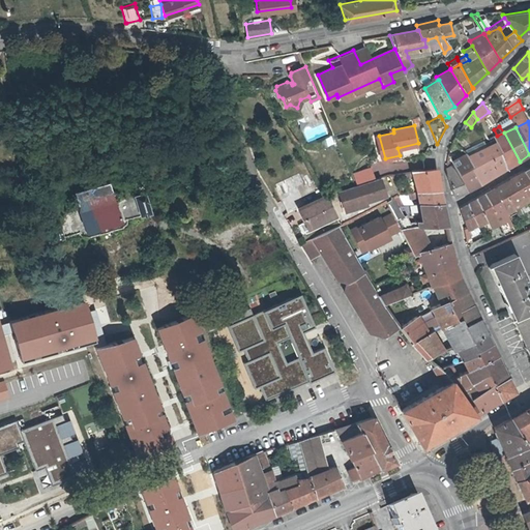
[(496,137),(496,139),(508,168),(520,162),(504,133),(497,136),(496,137)]
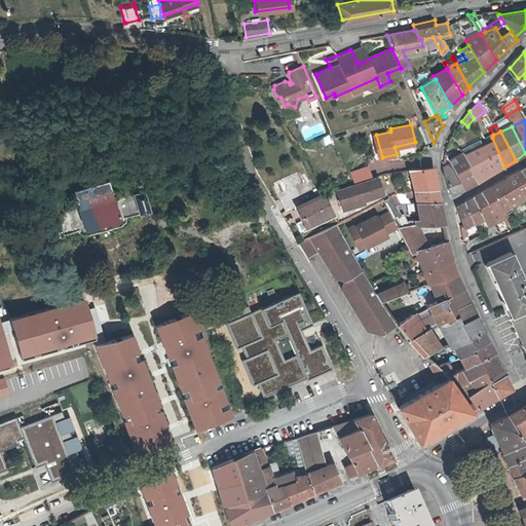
[(482,146),(495,172),(504,166),(492,138),(481,143),(482,146)]
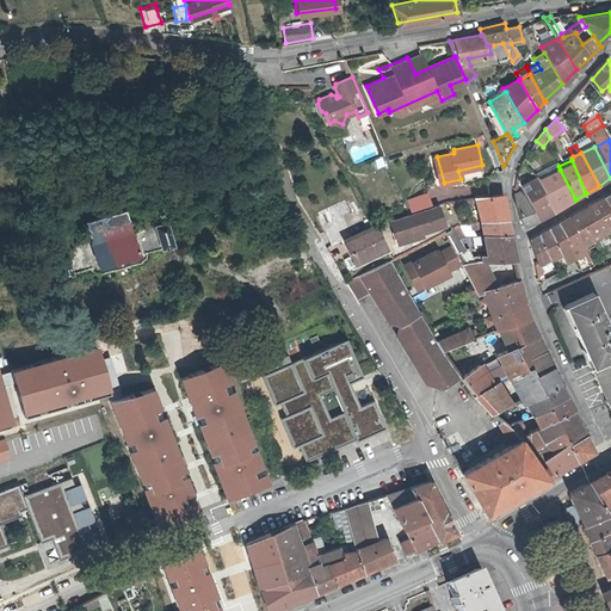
[(560,170),(544,178),(539,180),(555,210),(575,199),(560,170)]
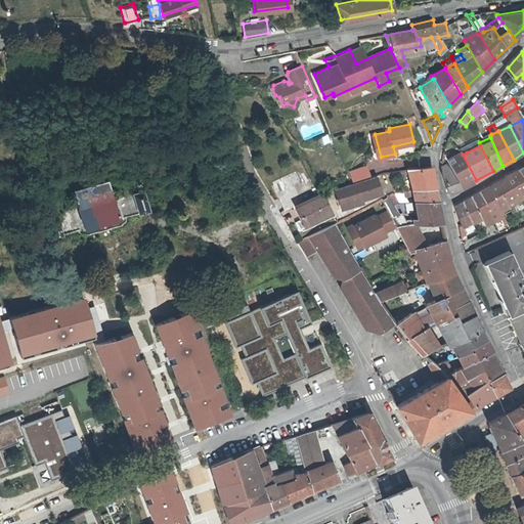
[(447,160),(449,163),(463,155),(461,153),(447,160)]
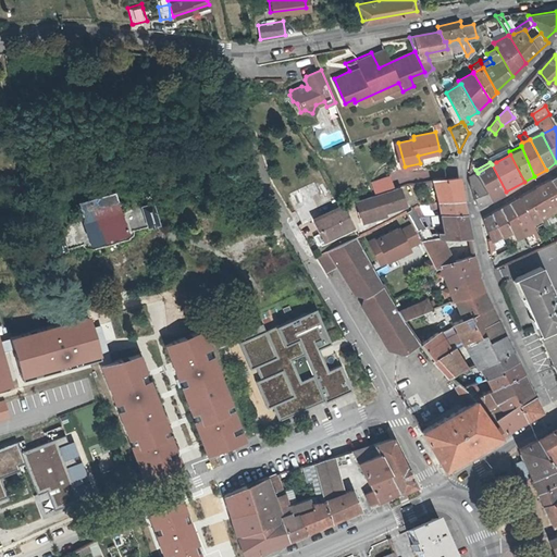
[(492,200),(506,192),(492,164),(478,173),(492,199),(492,200)]
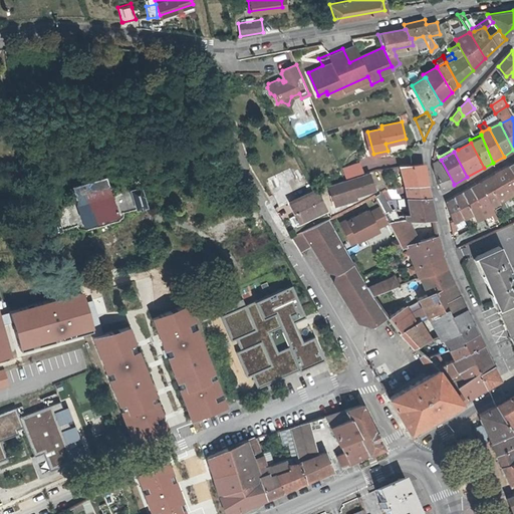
[(444,189),(454,184),(441,160),(434,163),(434,166),(434,169),(435,172),(444,189)]
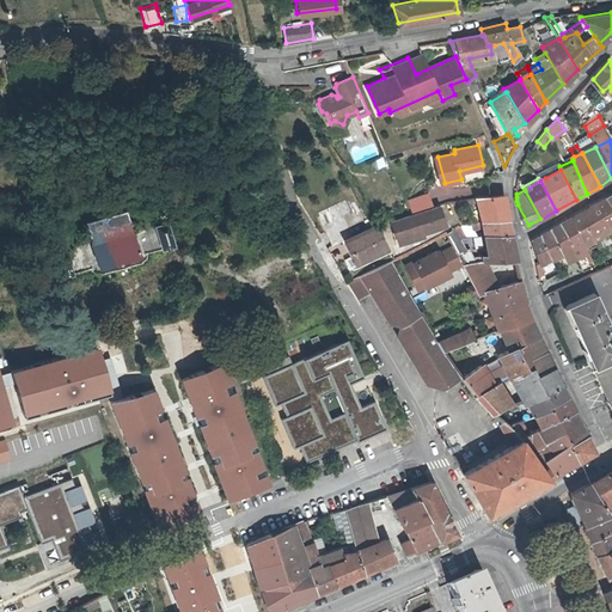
[(477,196),(483,219),(508,219),(507,213),(505,195),(477,196)]
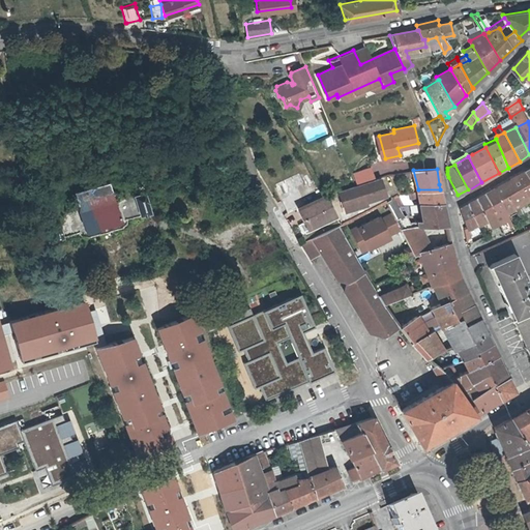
[(529,177),(526,171),(511,179),(518,206),(520,214),(525,212),(523,203),(529,200),(529,177)]
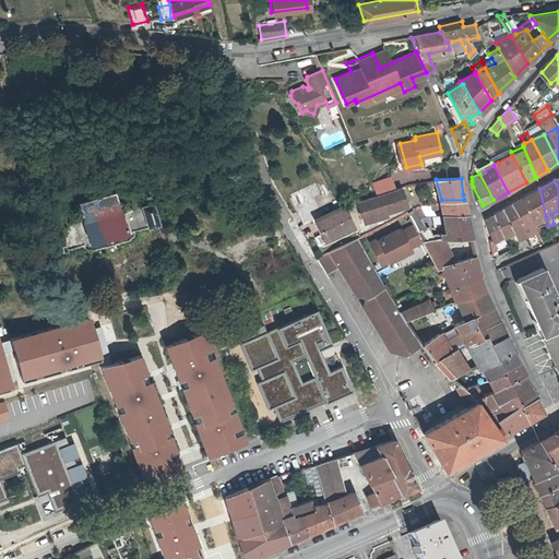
[(363,222),(385,214),(384,211),(403,205),(397,188),(378,194),(357,202),(363,222)]
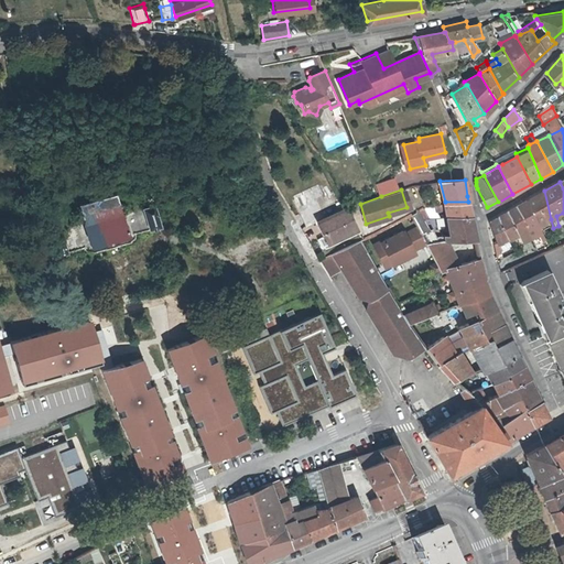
[(539,225),(551,219),(544,191),(527,201),(539,225)]
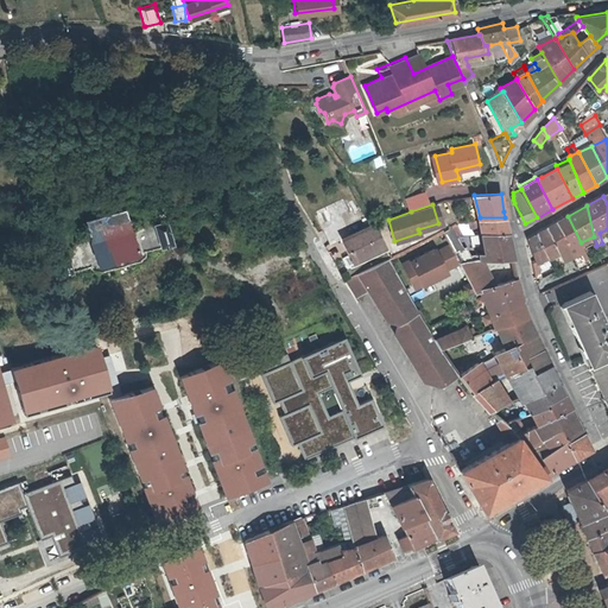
[(140,252),(173,242),(166,221),(131,230),(125,209),(86,220),(88,226),(92,240),(94,246),(58,257),(61,267),(62,273),(95,265),(97,272),(143,260),(140,252)]
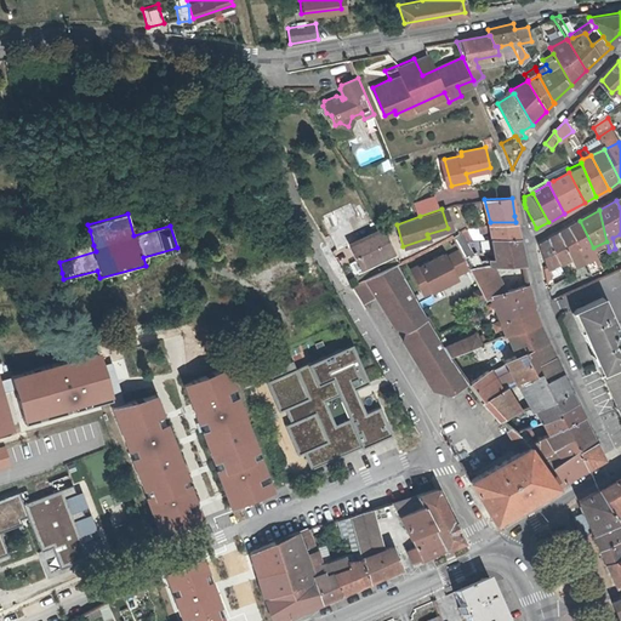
[(603,268),(593,248),(580,221),(570,227),(586,262),(592,274),(603,268)]
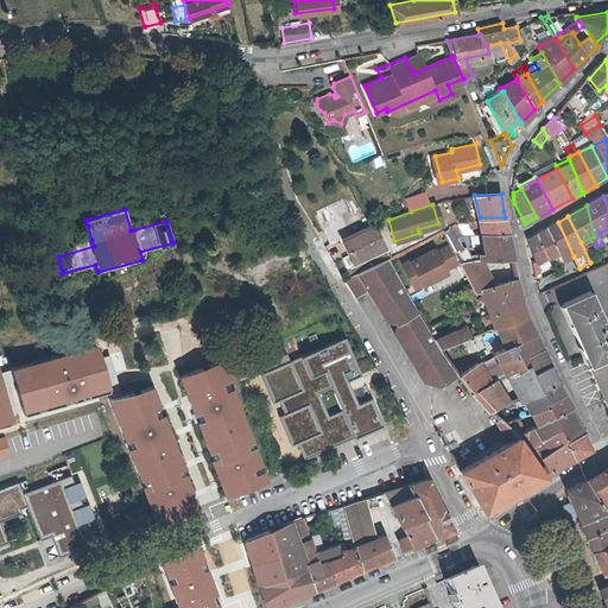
[(480,217),(480,223),(481,233),(507,232),(505,217),(480,217)]
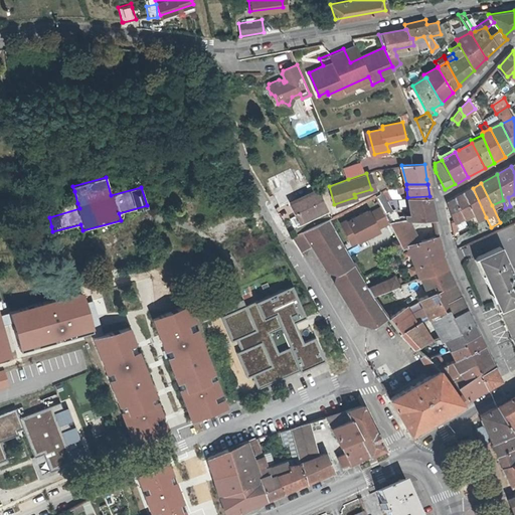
[(382,191),(386,200),(391,199),(389,192),(388,188),(382,191)]
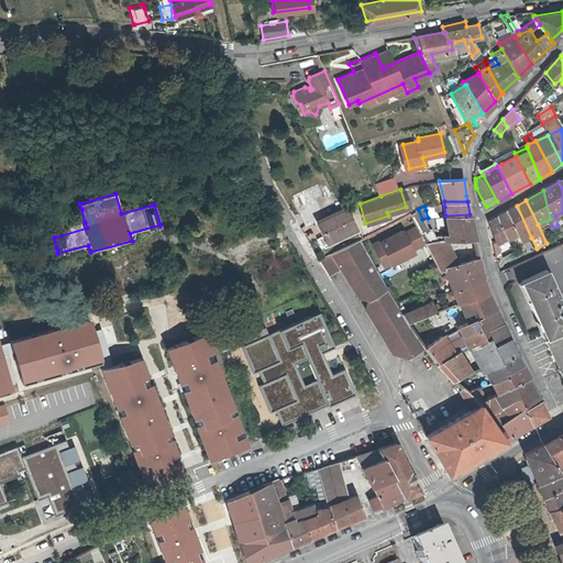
[(521,241),(531,238),(517,206),(497,217),(508,238),(518,233),(521,241)]
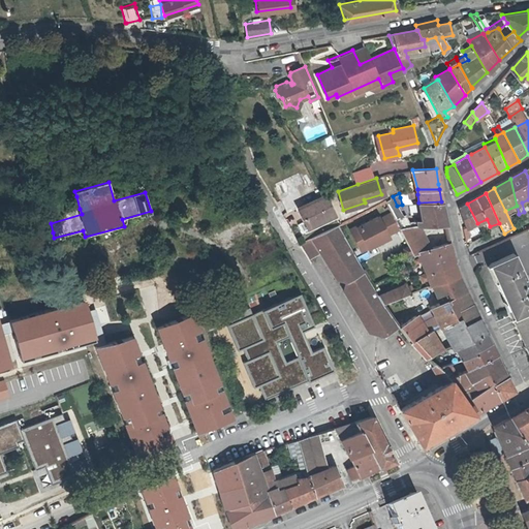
[(298,208),(323,195),(322,194),(297,207),(298,208)]
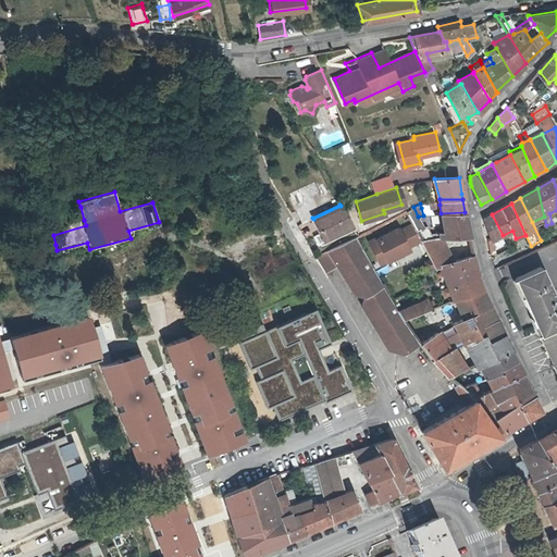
[(350,225),(341,206),(313,219),(322,238),(350,225)]
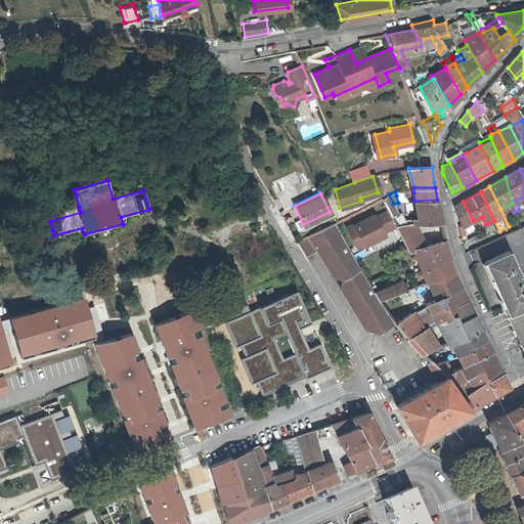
[(383,199),(392,216),(397,215),(395,208),(393,204),(389,194),(383,199)]
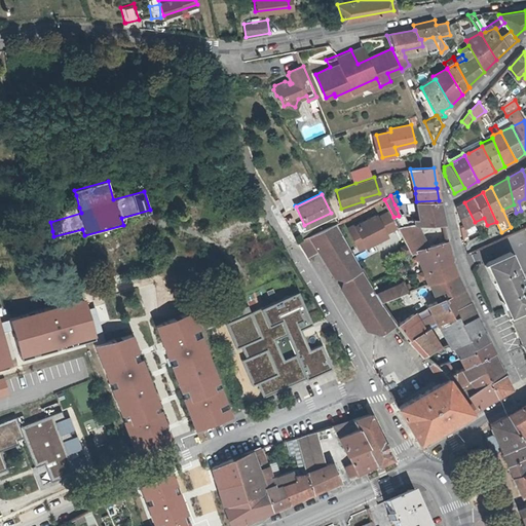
[(416,201),(417,207),(419,219),(419,224),(444,224),(439,200),(416,201)]
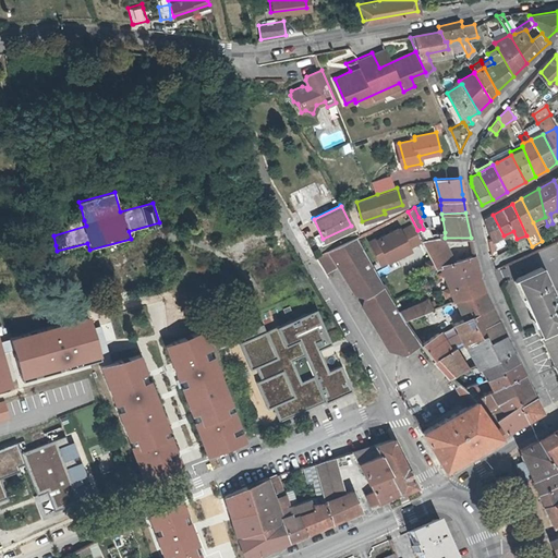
[(504,235),(493,215),(484,220),(492,239),(492,240),(504,235)]
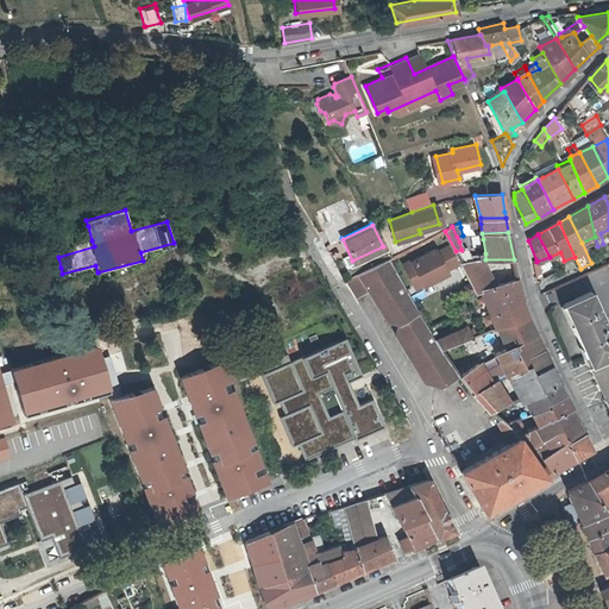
[(413,259),(405,263),(415,283),(422,280),(424,283),(449,271),(447,269),(452,265),(444,249),(439,251),(437,249),(414,261),(413,259)]
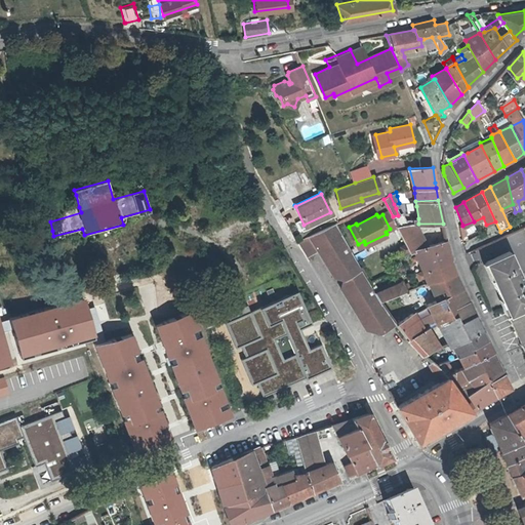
[(405,221),(402,217),(401,214),(398,215),(393,216),(397,227),(418,224),(418,218),(413,219),(413,220),(413,221),(405,221)]
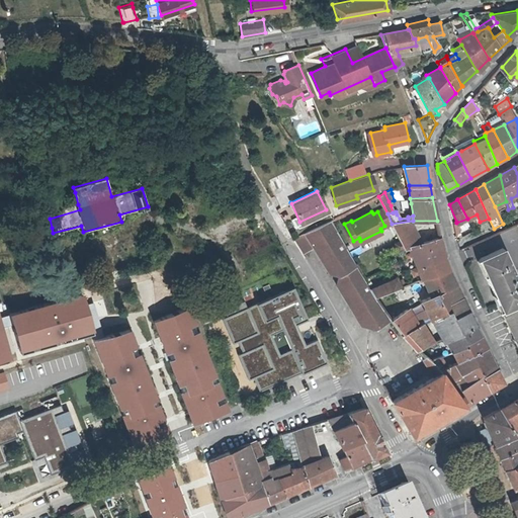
[(332,220),(306,232),(292,238),(301,253),(315,246),(324,248),(322,259),(332,261),(330,272),(335,273),(339,274),(336,284),(346,286),(344,298),(354,299),(352,311),(362,314),(360,324),(374,327),(389,318),(380,306),(373,296),(365,280),(361,272),(356,264),(332,220)]
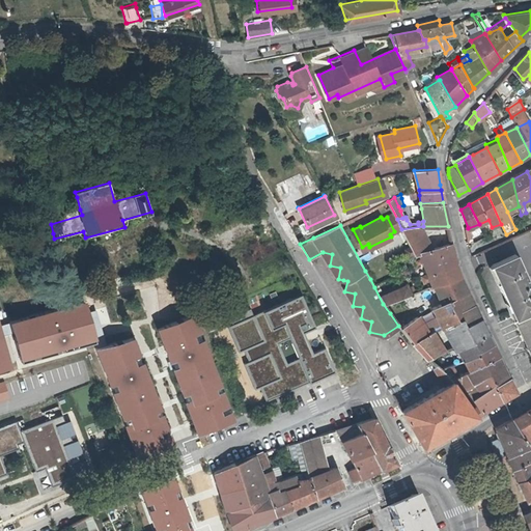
[(438,247),(435,240),(428,242),(423,226),(401,229),(411,246),(415,253),(419,252),(438,247)]
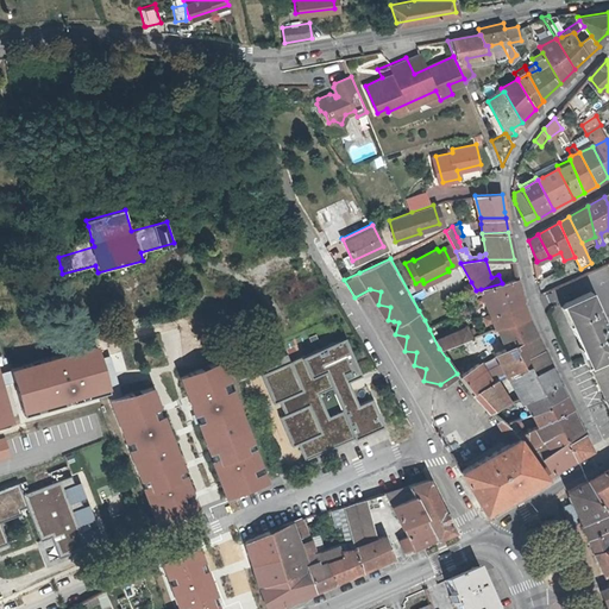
[(542,274),(554,269),(551,262),(540,265),(542,274)]
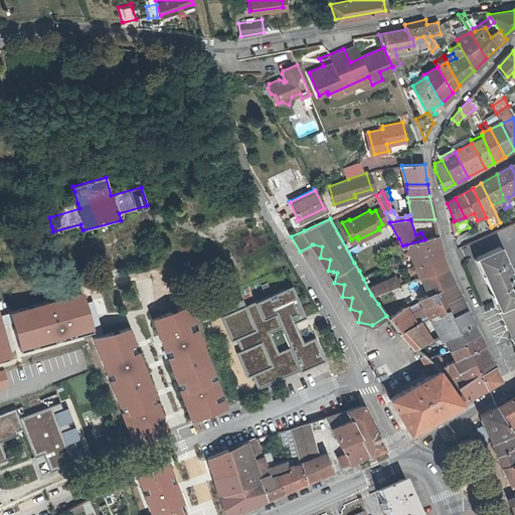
[(437,228),(421,232),(424,239),(439,235),(437,228)]
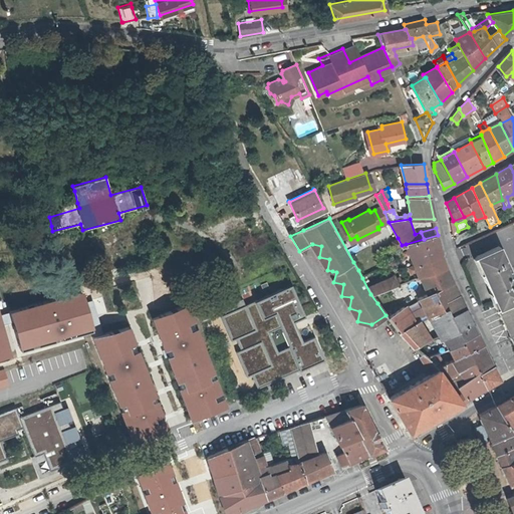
[(406,244),(414,263),(442,255),(438,235),(424,239),(406,244)]
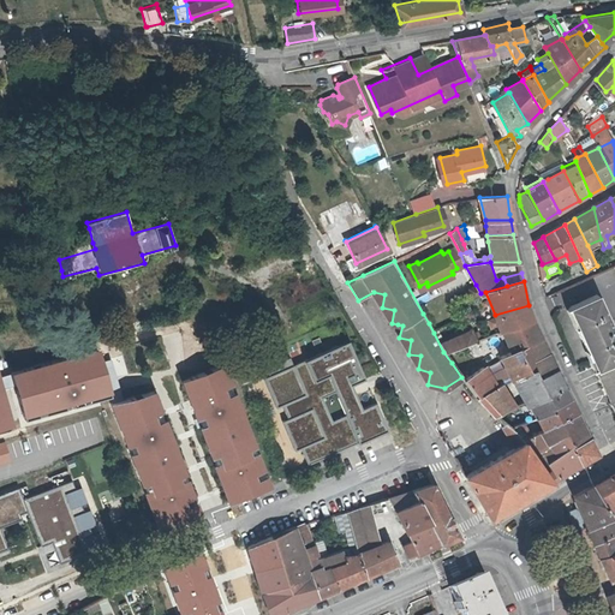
[(481,293),(476,285),(469,286),(472,297),(481,293)]
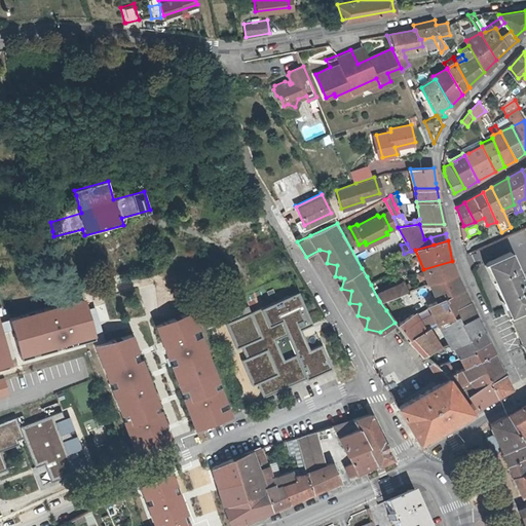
[(525,286),(512,251),(490,260),(497,276),(493,278),(510,314),(525,308),(525,307),(525,286)]
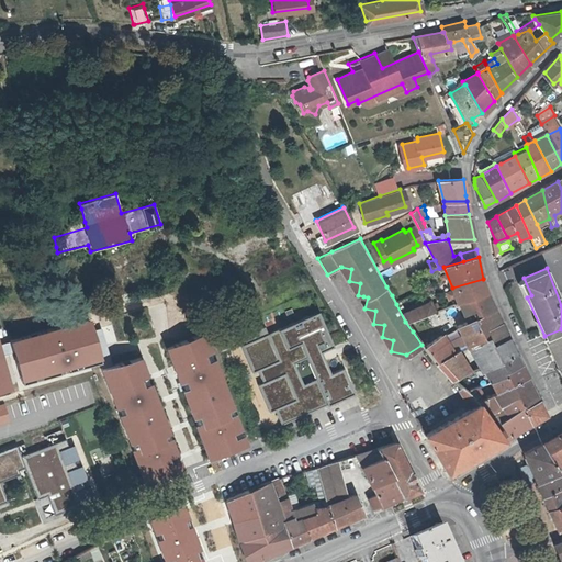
[(459,325),(463,336),(468,346),(486,337),(491,345),(508,337),(489,295),(487,293),(486,290),(485,288),(483,279),(452,288),(458,300),(464,314),(468,321),(459,325)]
